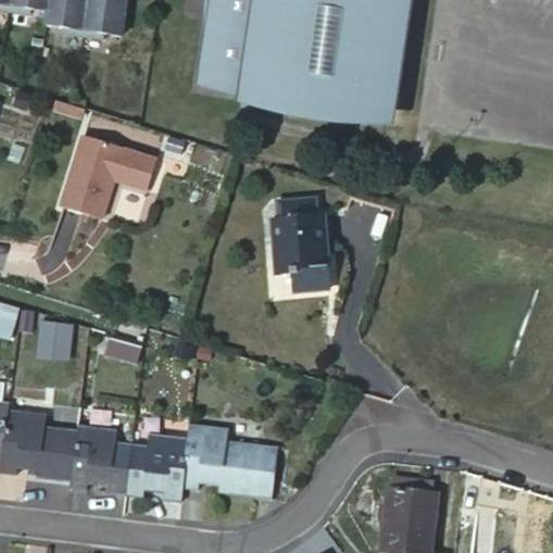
[(9,0),(8,8),(27,11),(27,5),(47,9),(48,0),(9,0)]
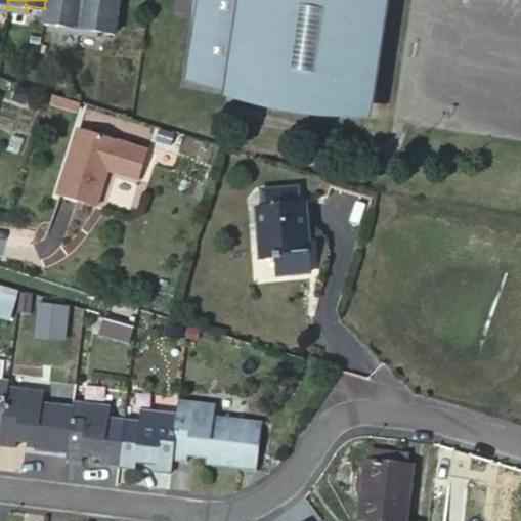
[(77,30),(82,0),(45,0),(44,8),(42,19),(59,23),(58,28),(77,30)]
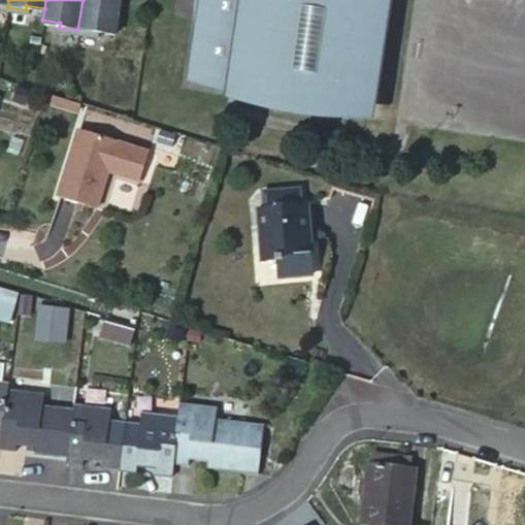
[(83,0),(77,30),(96,33),(97,28),(115,31),(120,0),(83,0)]
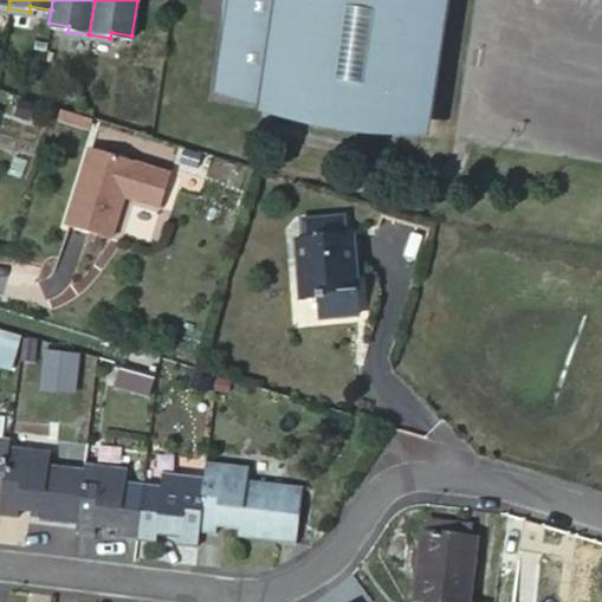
[(232,0),(218,86),(271,95),(269,105),(412,128),(432,0),(232,0)]
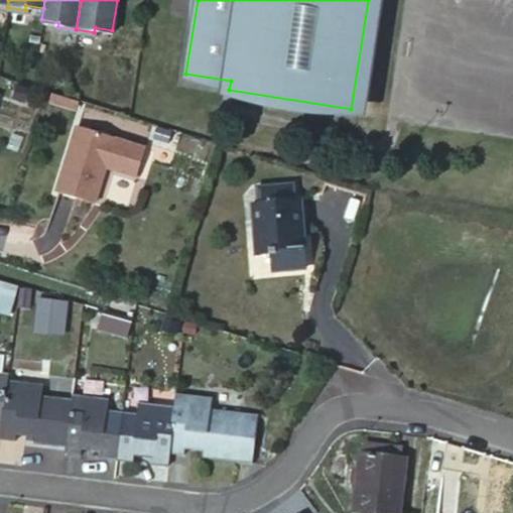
[(76,123),(54,193),(92,205),(105,164),(135,173),(144,144),(76,123)]
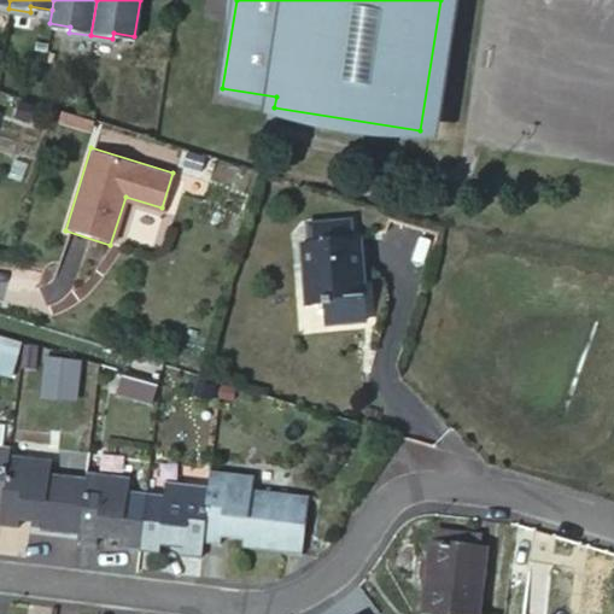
[(309,240),(297,240),(297,299),(314,299),(314,304),(321,304),(321,322),(362,322),(362,241),(355,240),(349,240),(349,221),(309,221),(309,240)]
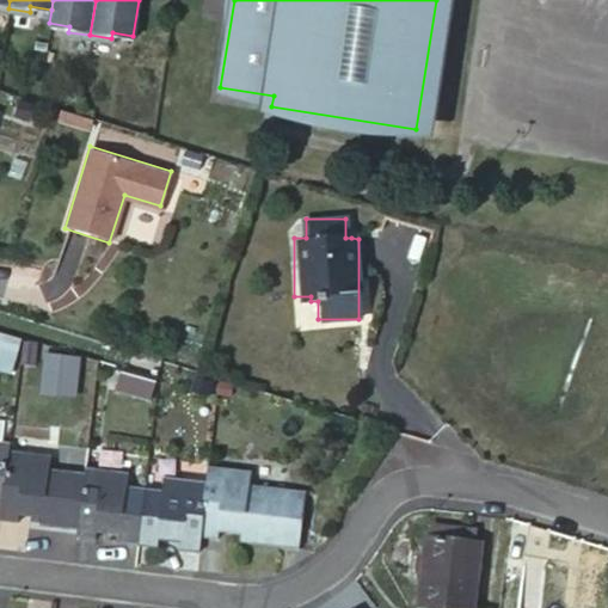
[(0,363),(11,366),(16,329),(0,326),(0,363)]
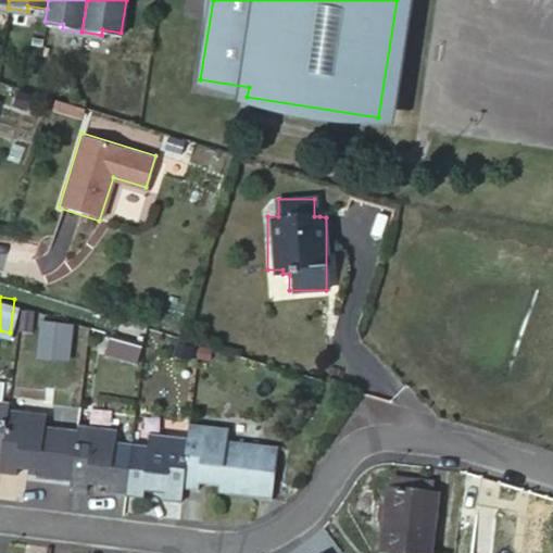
[(138,367),(140,346),(109,342),(107,363),(138,367)]
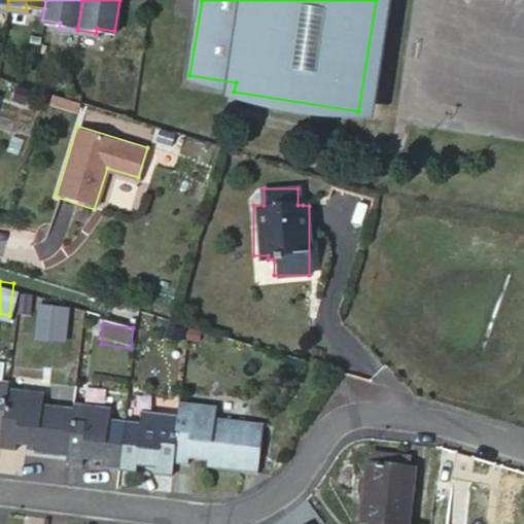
[(0,446),(14,448),(15,437),(25,439),(25,443),(36,444),(36,450),(68,454),(73,406),(41,403),(43,391),(6,386),(0,438),(0,446)]
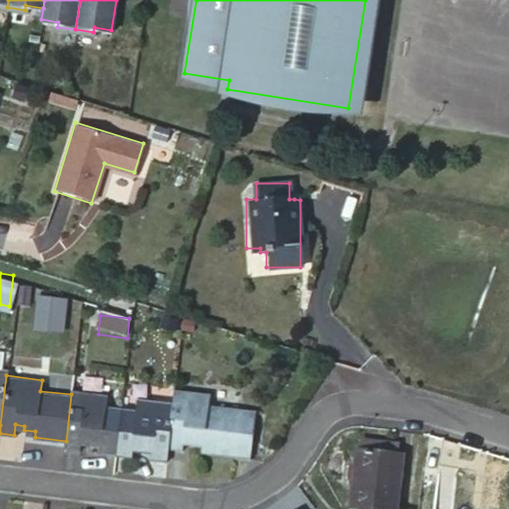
[(98,452),(116,454),(121,406),(105,405),(107,395),(72,390),(71,394),(66,441),(65,448),(79,449),(80,438),(90,439),(89,444),(99,446),(98,452)]
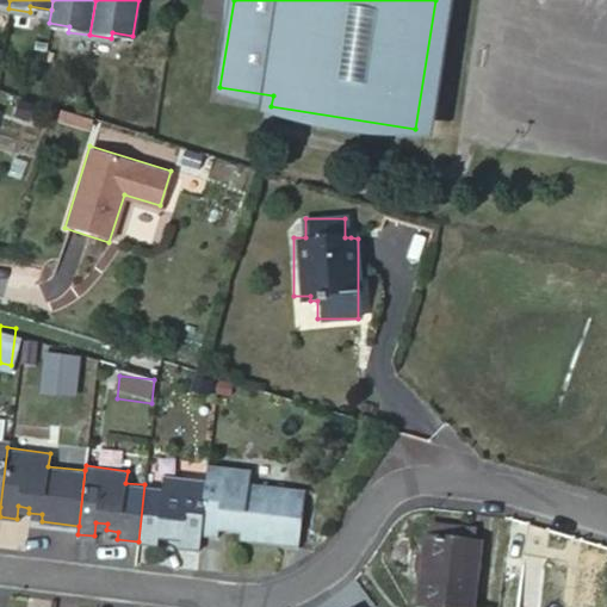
[(206,482),(199,534),(217,537),(218,525),(231,526),(230,532),(243,533),(241,539),(301,546),(308,491),(248,483),(249,472),(208,466),(206,482)]
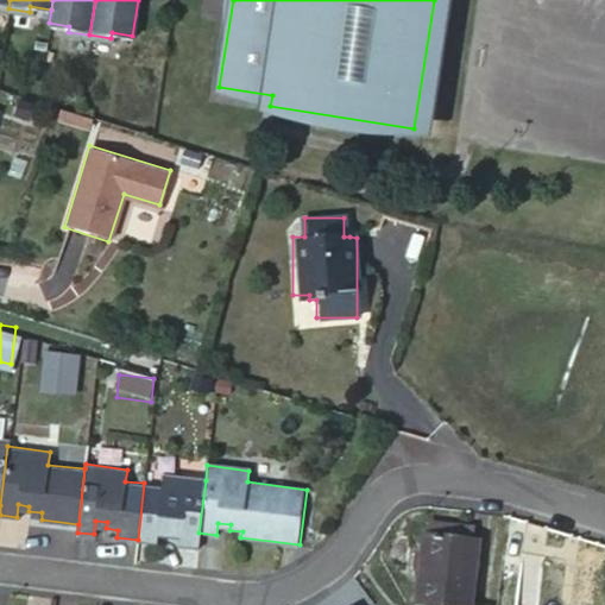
[(199,533),(206,480),(145,473),(144,483),(138,540),(156,541),(156,535),(169,536),(169,531),(181,533),(180,544),(197,547),(199,533)]
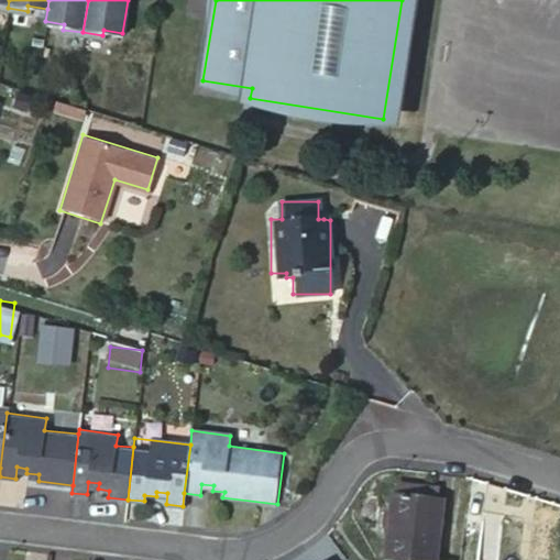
[(393,494),(436,500),(438,486),(395,480),(393,494)]
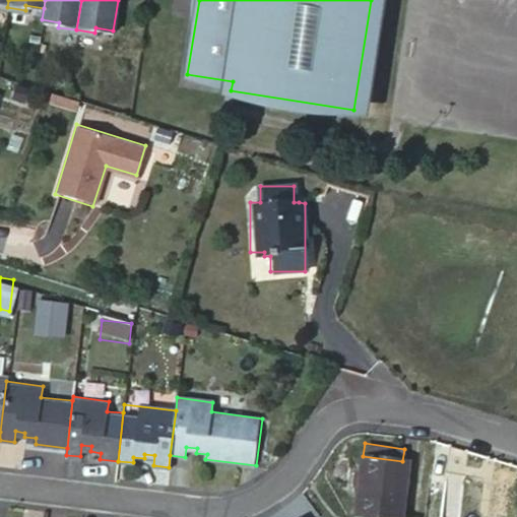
[(381,516),(399,516),(407,462),(402,461),(363,456),(361,470),(359,482),(354,513),(381,516)]
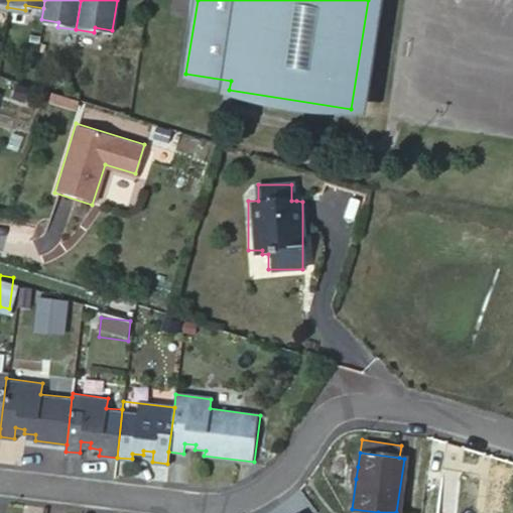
[(282,512),(302,512),(294,503),(282,512)]
